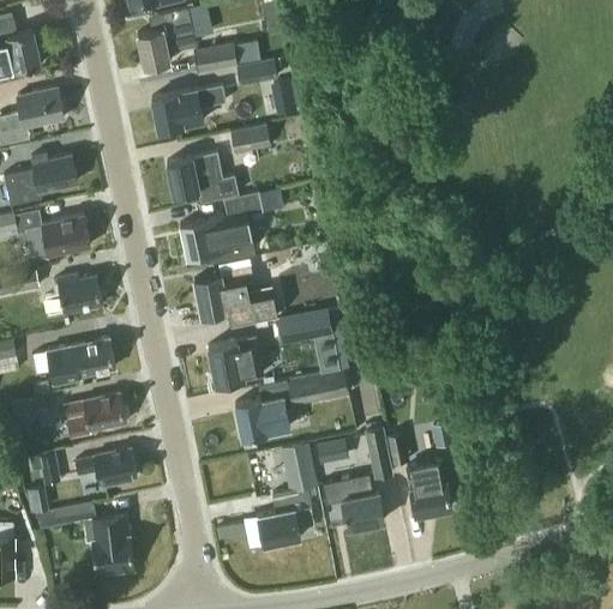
[(167,53),(194,47),(187,10),(148,18),(151,32),(137,36),(144,70),(169,64),(167,53)]
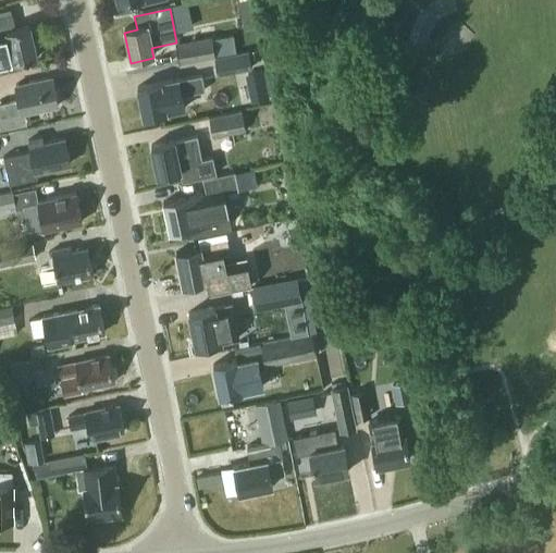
[(0,68),(36,61),(28,28),(14,32),(11,17),(0,20),(0,68)]
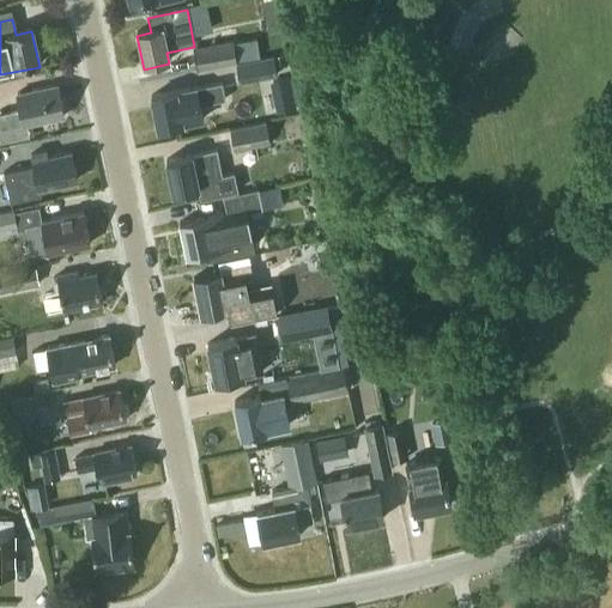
[(496,65),(522,41),(508,26),(483,52),(496,65)]
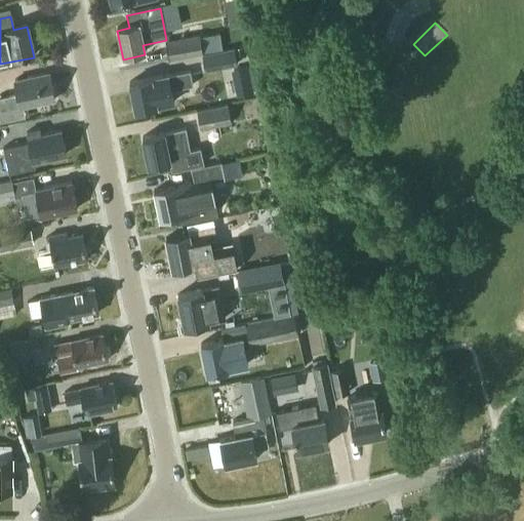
[(202,56),(199,37),(165,44),(169,63),(202,56)]
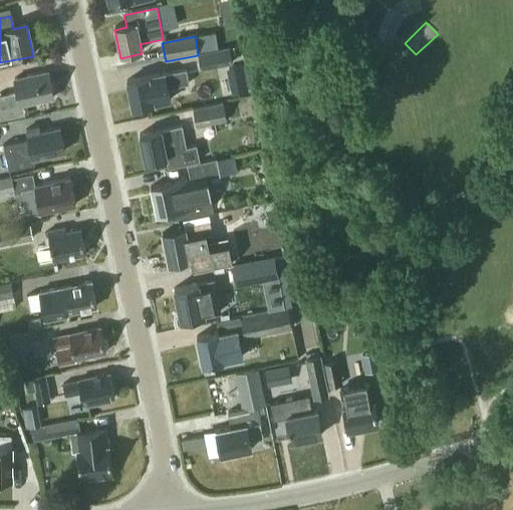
[(232,66),(229,50),(197,56),(201,72),(232,66)]
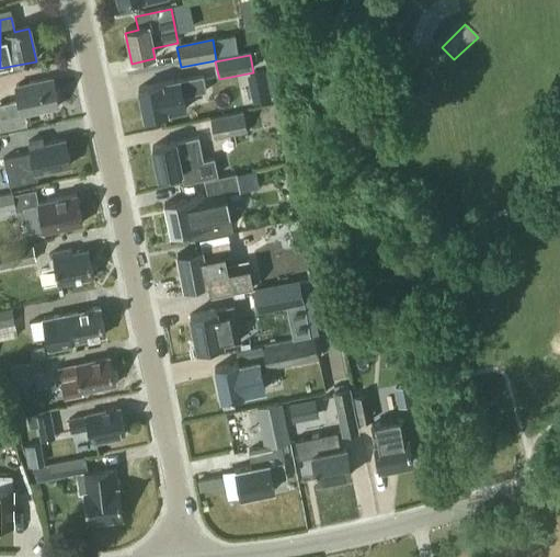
[(243,77),(244,103),(272,102),(270,75),(243,77)]
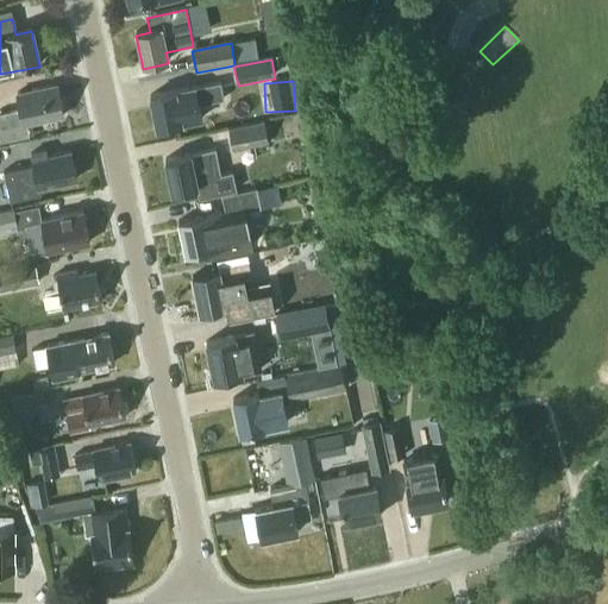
[(220,86),(194,90),(175,94),(150,99),(156,131),(200,123),(198,106),(223,101),(220,86)]
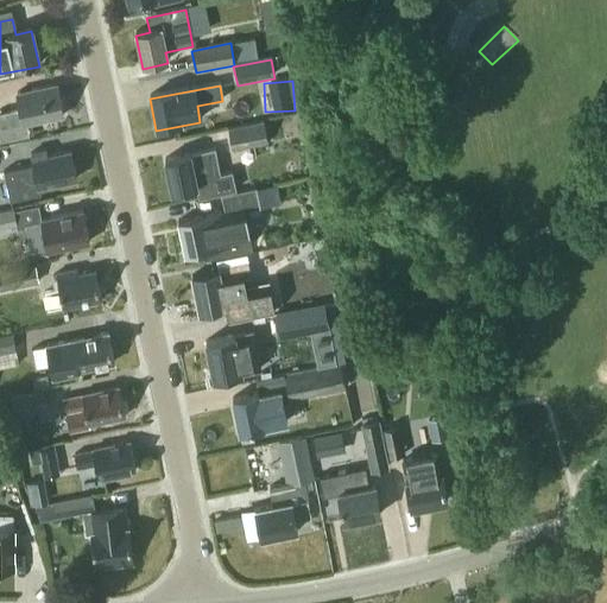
[(24,127),(63,119),(56,88),(17,96),(20,113),(0,116),(0,135),(1,141),(26,135),(24,127)]
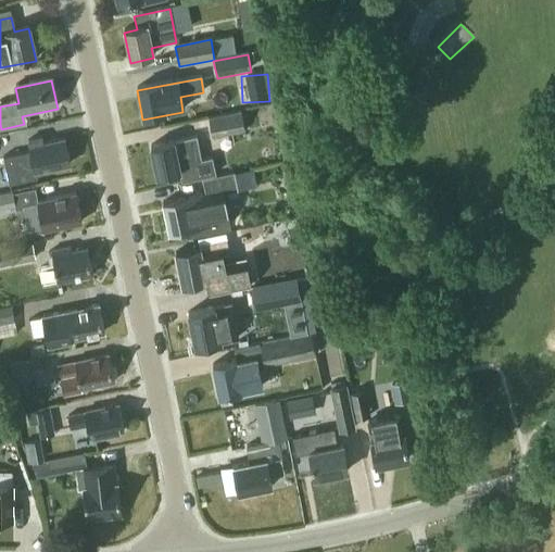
[(244,134),(240,114),(207,120),(211,139),(244,134)]
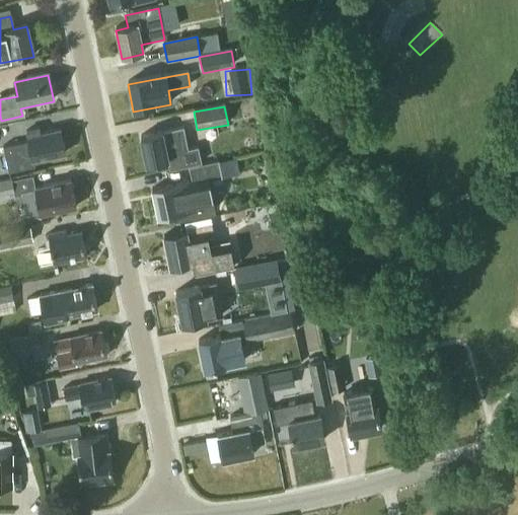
[(25,133),(27,143),(1,148),(7,173),(33,168),(32,162),(64,155),(59,131),(39,136),(38,130),(25,133)]
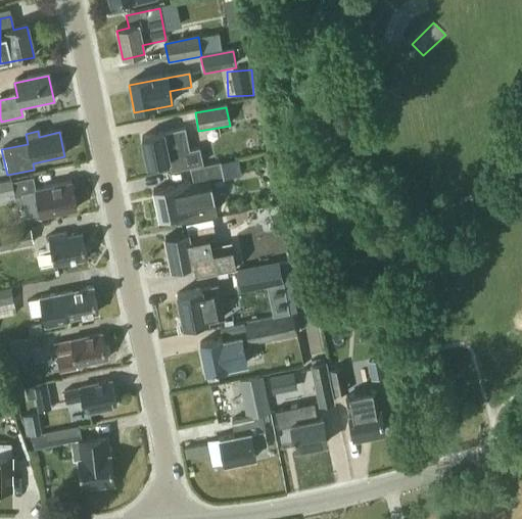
[(199,150),(188,152),(184,131),(163,135),(162,135),(141,140),(148,169),(169,163),(171,173),(202,166),(199,150)]
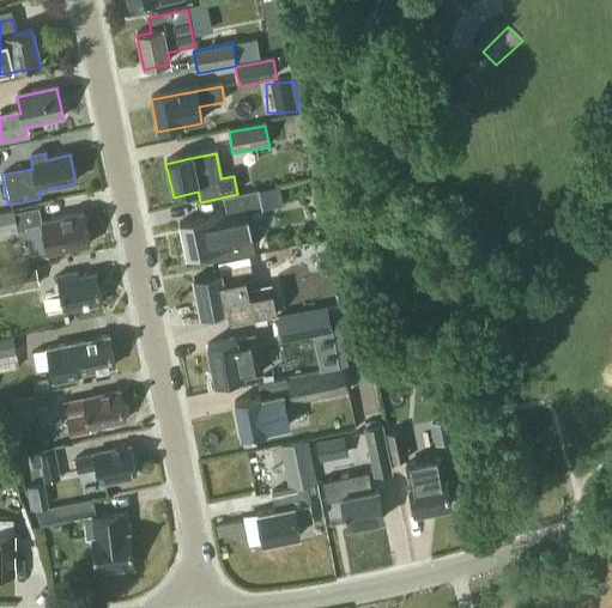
[(254,255),(252,241),(246,214),(262,211),(259,193),(224,201),(226,216),(180,226),(187,259),(212,253),(213,263),(254,255)]
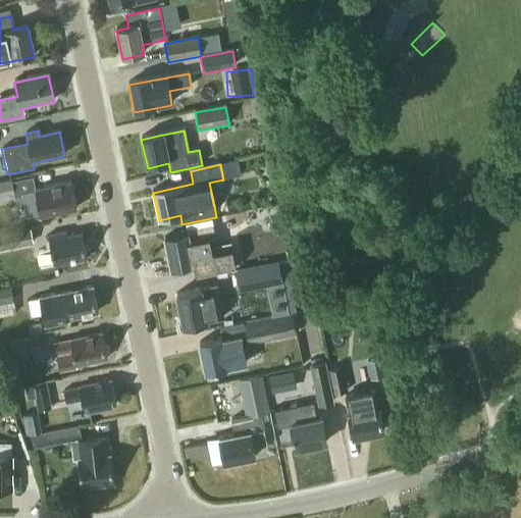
[(0,198),(13,195),(10,182),(0,184),(0,198)]
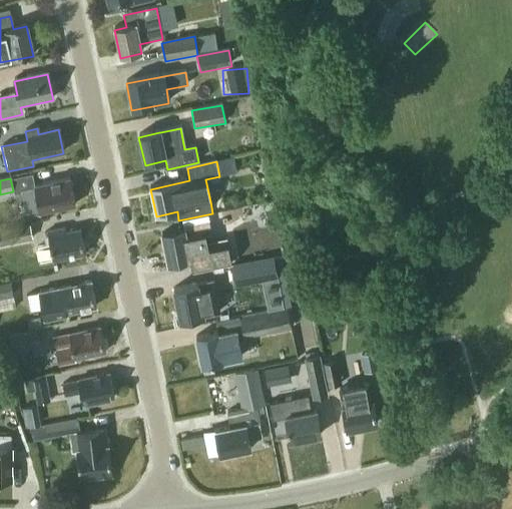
[(39,214),(75,207),(69,180),(34,187),(34,189),(21,192),(25,214),(39,212),(39,214)]
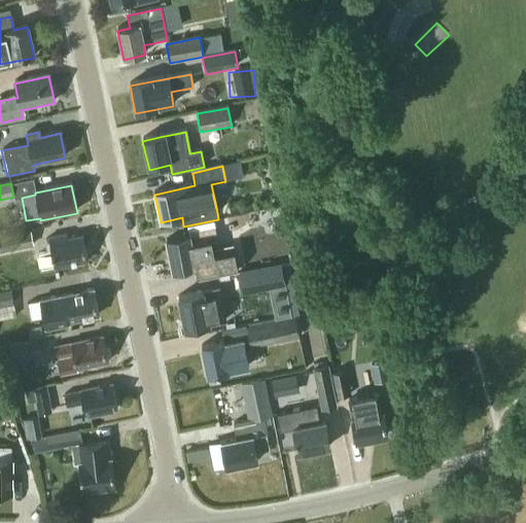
[(0,254),(33,247),(30,233),(0,238),(0,254)]
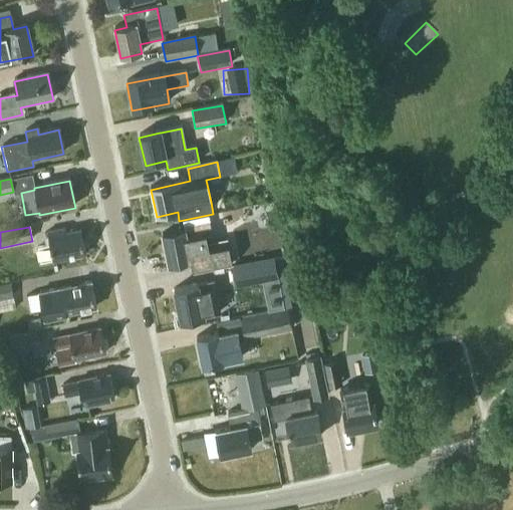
[(52,262),(84,255),(79,232),(65,235),(64,231),(46,235),(52,262)]
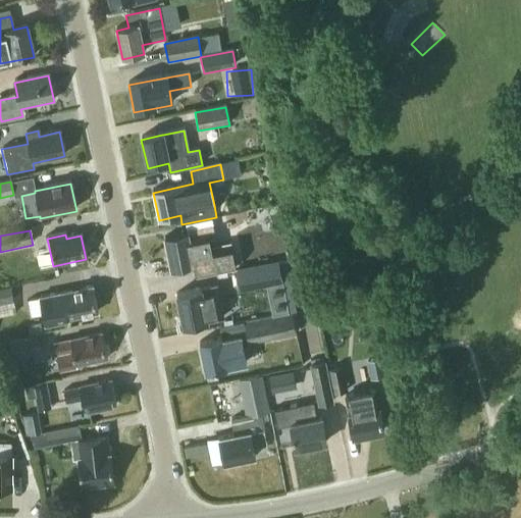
[(191,254),(208,251),(206,238),(188,241),(187,237),(165,241),(171,269),(193,264),(191,254)]
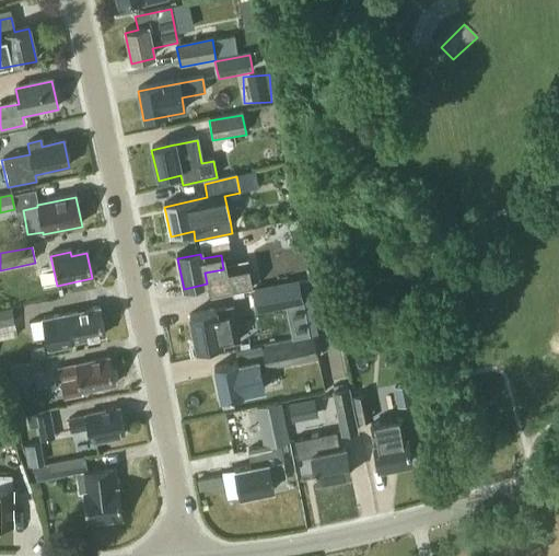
[(252,291),(255,311),(280,305),(281,309),(303,304),(299,281),(252,291)]
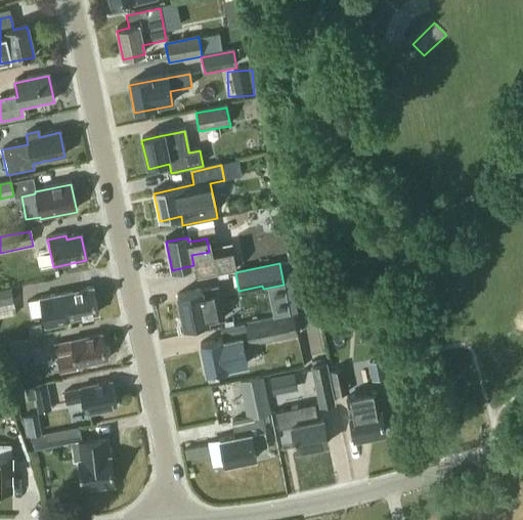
[(224,321),(217,289),(202,293),(202,292),(177,296),(184,330),(224,321)]
